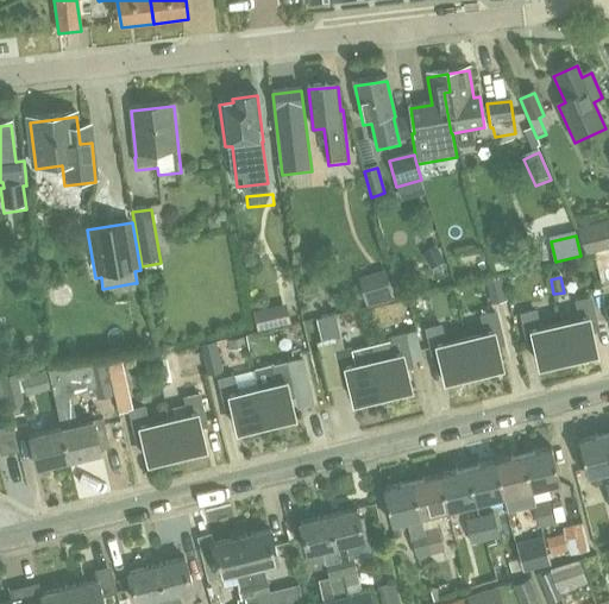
[(491,308),(508,304),(502,281),(485,284),(491,308)]
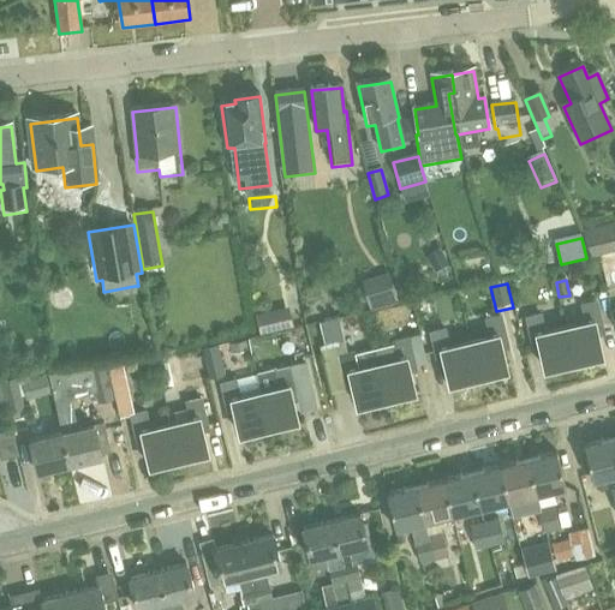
[(377,308),(408,304),(406,285),(375,289),(377,308)]
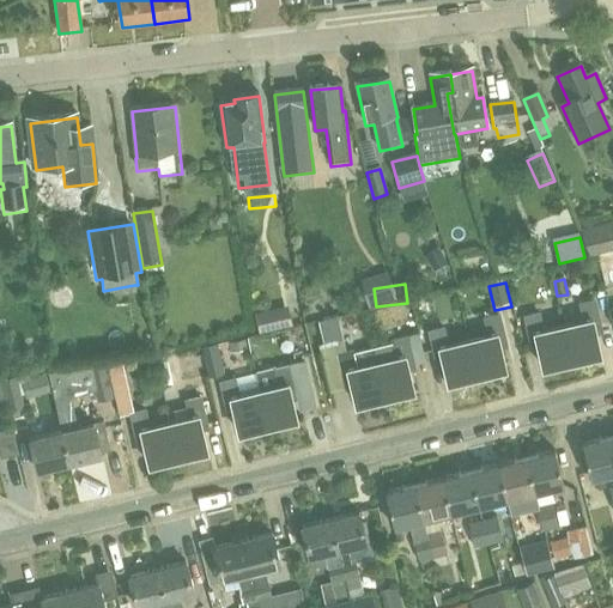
[(564,328),(572,363),(600,356),(595,339),(605,338),(596,303),(578,306),(583,323),(564,328)]
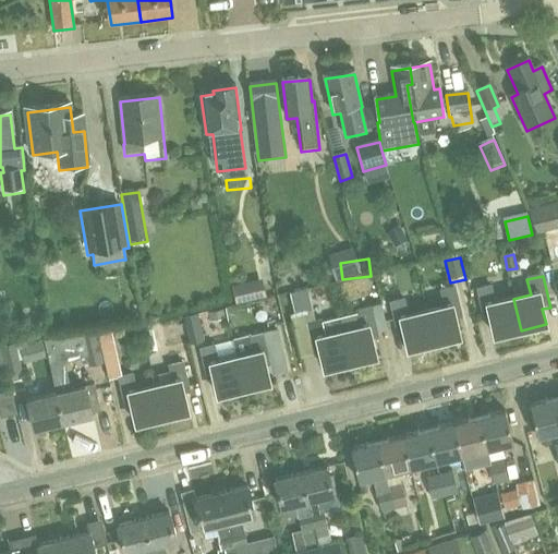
[(521,330),(513,299),(496,303),(493,287),(476,291),(484,322),(489,321),(494,337),(521,330)]
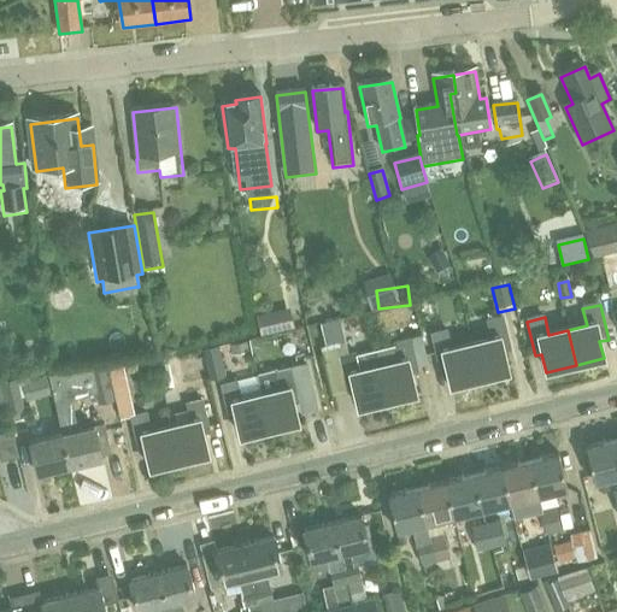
[(277,336),(272,318),(257,322),(260,340),(277,336)]
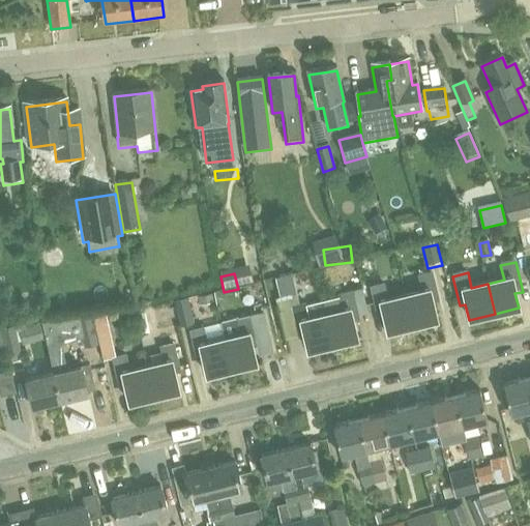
[(405,296),(412,326),(436,320),(433,304),(440,303),(433,273),(418,278),(421,292),(405,296)]
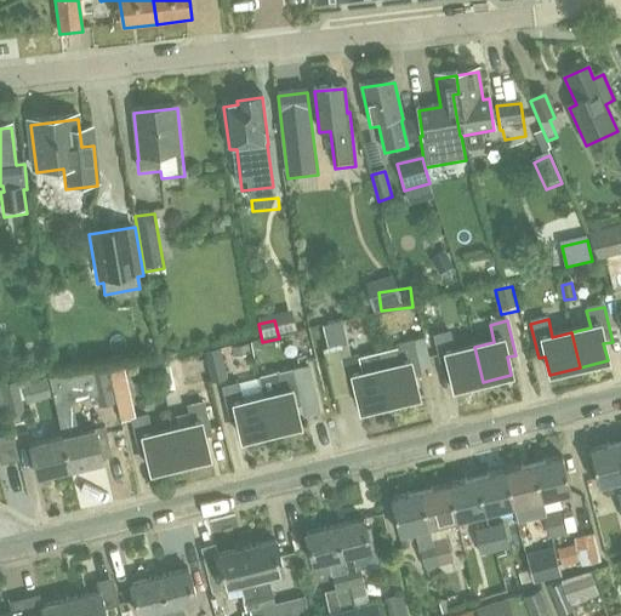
[(351,395),(355,394),(359,411),(389,404),(377,355),(358,360),(357,357),(351,359),(342,324),(323,329),(328,351),(339,348),(351,395)]
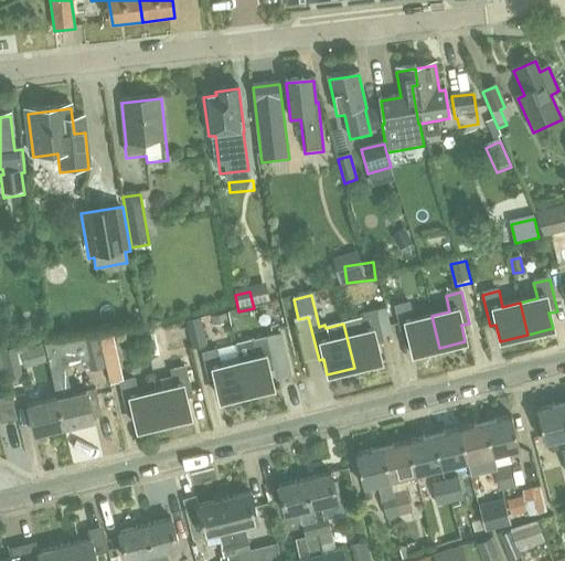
[(439,348),(432,316),(414,320),(411,305),(394,308),(402,340),(408,338),(413,355),(439,348)]
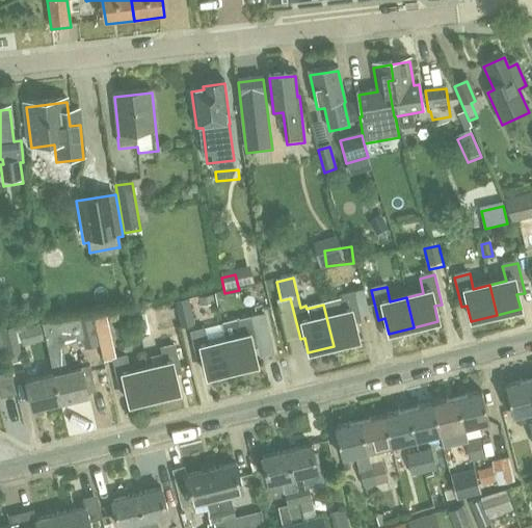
[(323,305),(334,346),(358,340),(355,325),(362,324),(354,294),(340,297),(340,300),(323,305)]
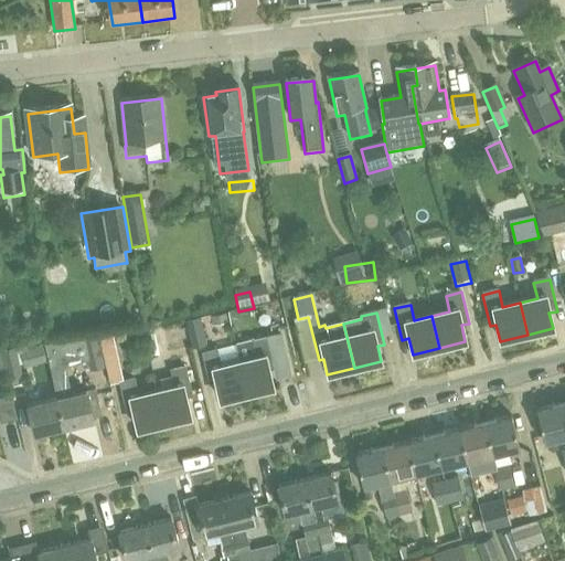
[(191,351),(206,348),(200,320),(185,325),(191,351)]
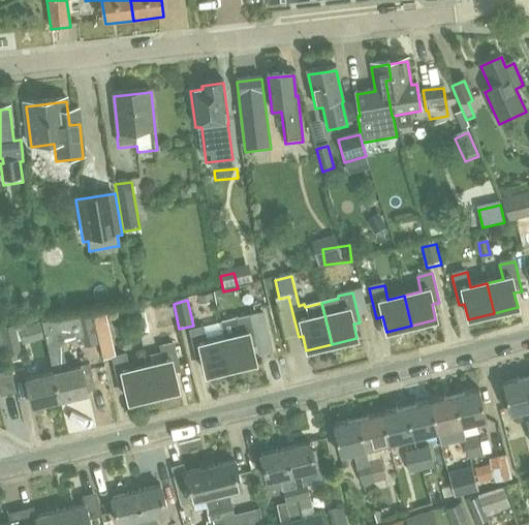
[(229,337),(223,339),(230,369),(255,363),(252,348),(272,343),(266,314),(251,317),(251,316),(237,320),(238,326),(227,328),(229,337)]
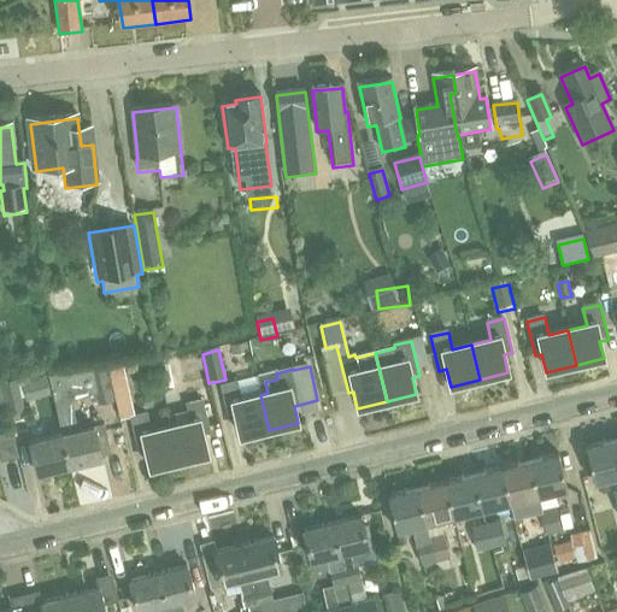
[(113,396),(129,393),(124,368),(109,371),(113,396)]
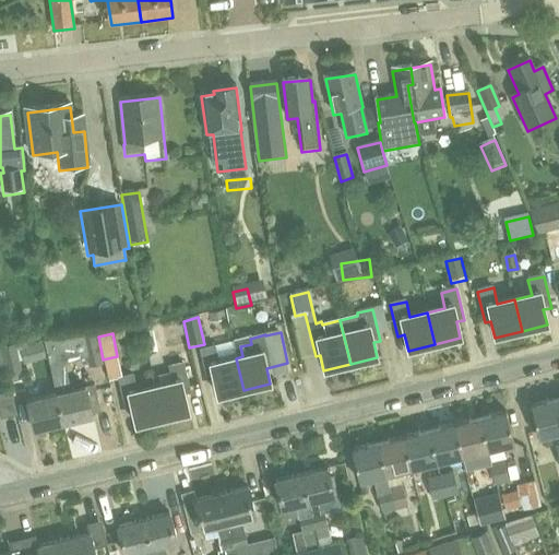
[(88,370),(104,367),(97,339),(82,342),(81,339),(45,343),(50,367),(86,359),(88,370)]
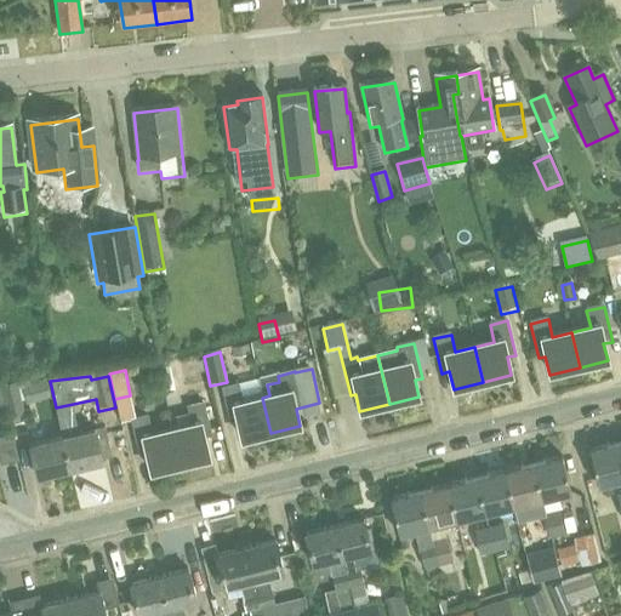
[(9,420),(26,416),(17,385),(1,389),(9,420)]
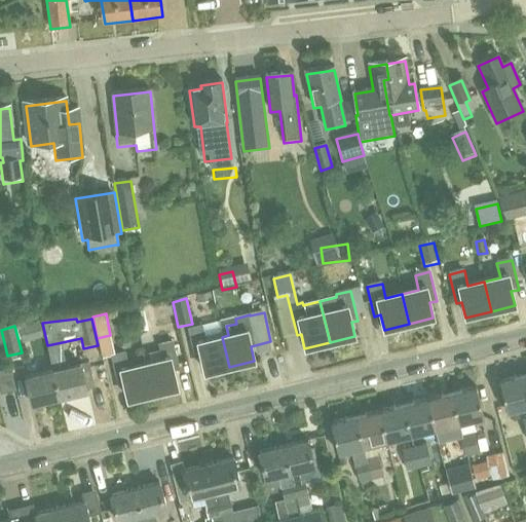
[(229,367),(222,337),(217,338),(215,332),(204,335),(202,327),(188,330),(195,360),(201,359),(204,373),(229,367)]
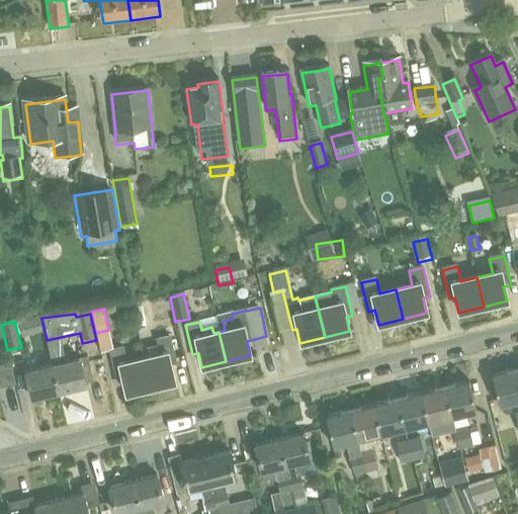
[(143,359),(150,389),(174,382),(171,367),(169,362),(176,361),(170,337),(168,337),(156,340),(156,341),(157,347),(159,355),(143,359)]
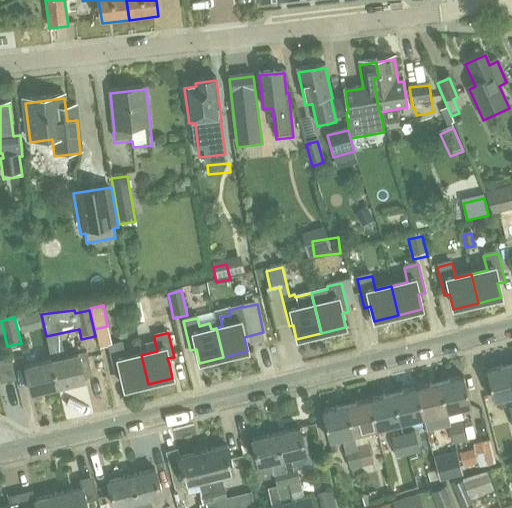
[(112,346),(108,348),(108,349),(113,370),(119,368),(121,375),(125,390),(148,384),(141,355),(126,359),(122,344),(112,346)]
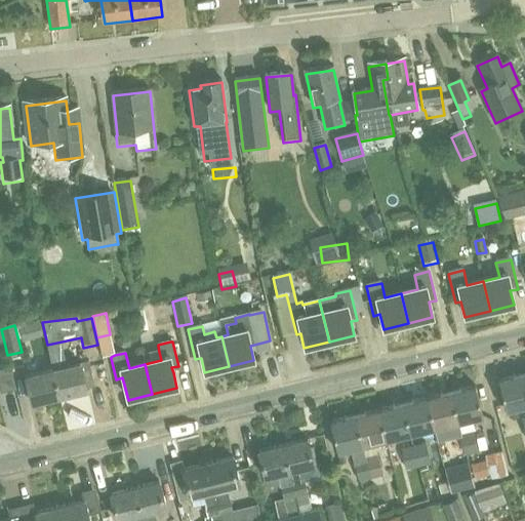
[(54,371),(61,399),(88,392),(94,387),(89,362),(81,364),(67,367),(65,358),(50,361),(52,371),(54,371)]
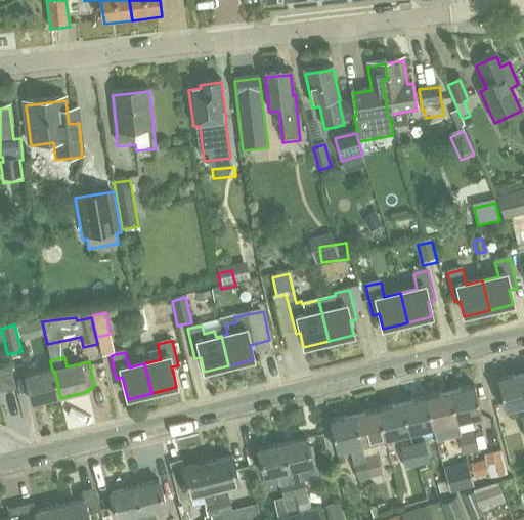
[(34,405),(60,398),(54,371),(52,371),(27,377),(34,405)]
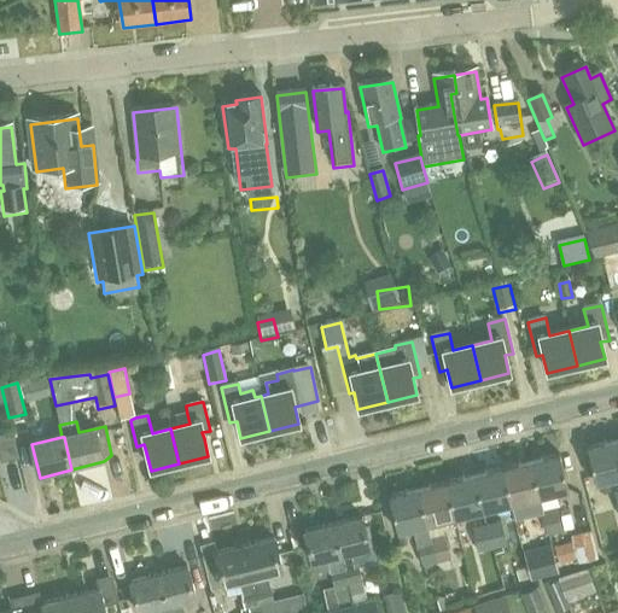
[(595,486),(617,480),(617,453),(616,444),(587,450),(595,486)]
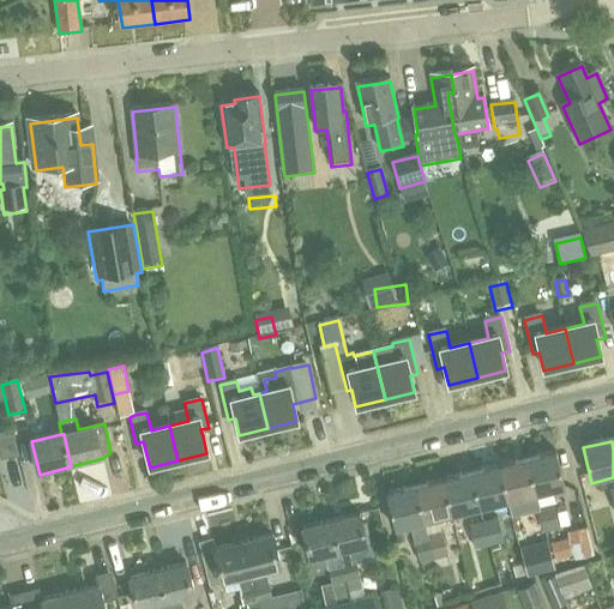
[(527,462),(536,498),(565,490),(555,454),(527,462)]
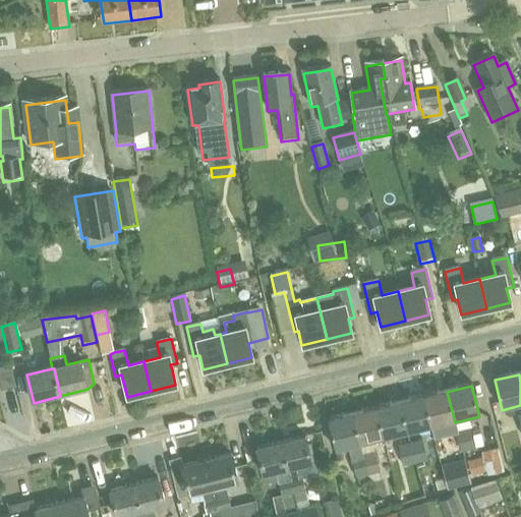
[(430,428),(455,422),(447,392),(423,398),(430,428)]
